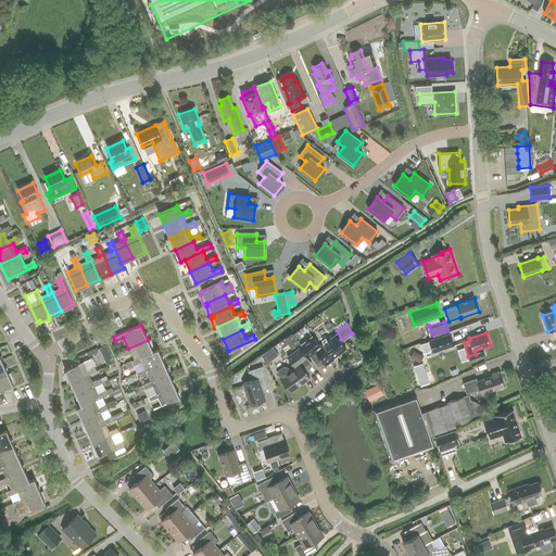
[(299,343),(291,335),(285,340),(291,349),(299,343)]
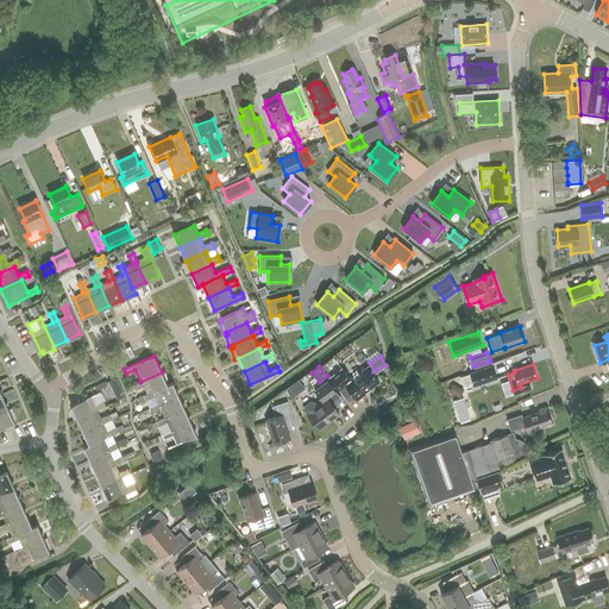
[(368,366),(351,380),(343,368),(330,378),(346,400),(352,394),(357,401),(366,394),(365,393),(380,382),(368,366)]
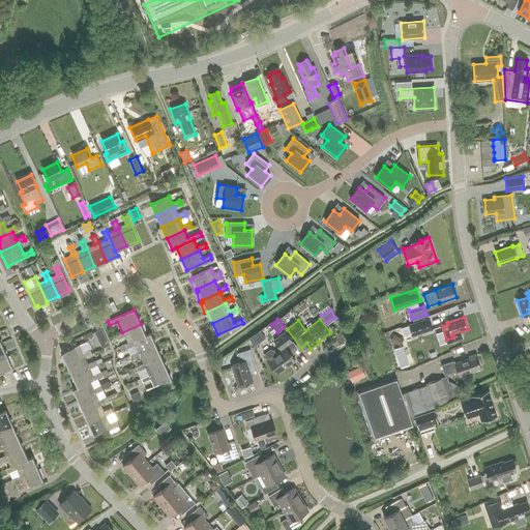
[(430,320),(410,326),(413,336),(433,329),(430,320)]
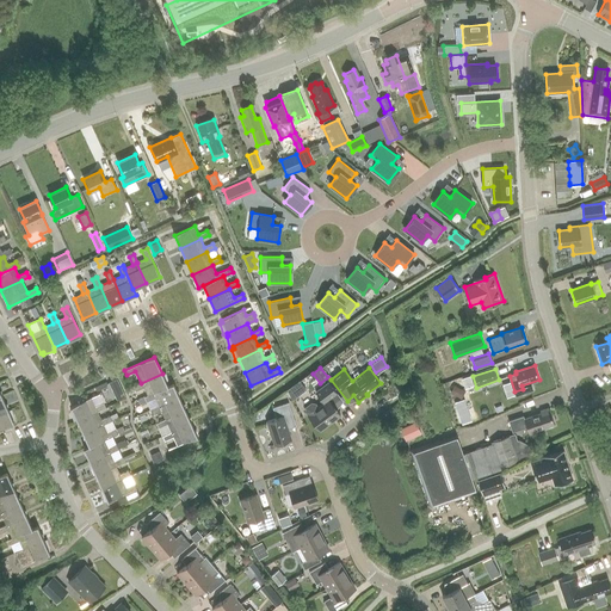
[(141,383),(134,386),(135,390),(143,387),(148,395),(167,386),(170,386),(166,372),(162,374),(141,383)]
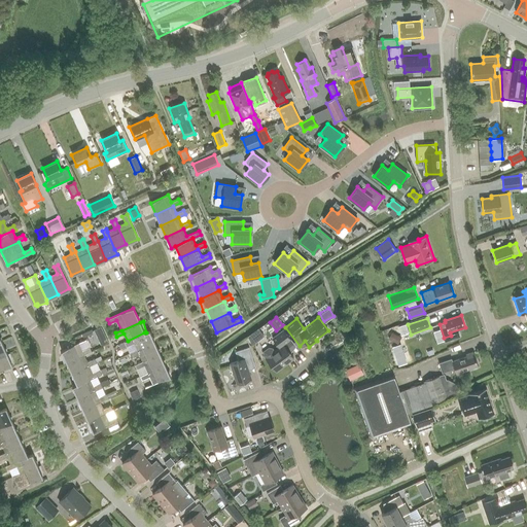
[(108,342),(101,326),(94,330),(101,345),(108,342)]
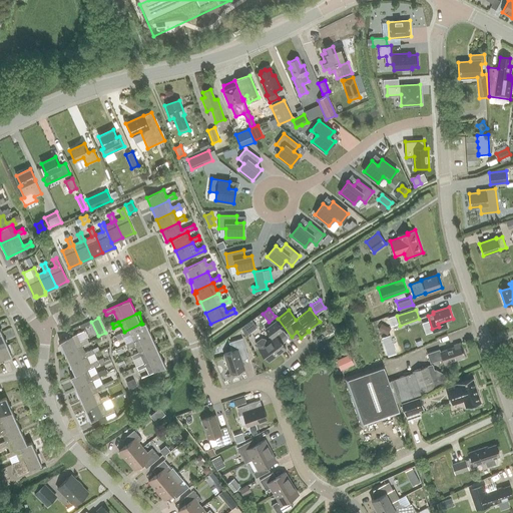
[(273,339),(268,342),(265,339),(262,338),(257,342),(257,345),(268,361),(279,353),(280,354),(286,349),(279,339),(286,334),(276,321),(266,329),(273,339)]
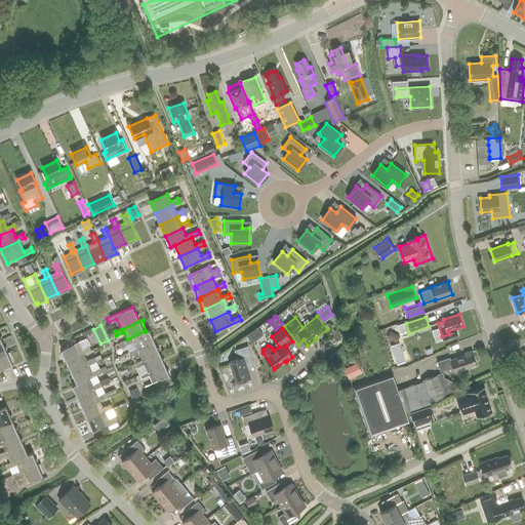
[(146,331),(144,331),(127,339),(119,344),(120,348),(133,341),(136,349),(154,341),(149,329),(146,331)]
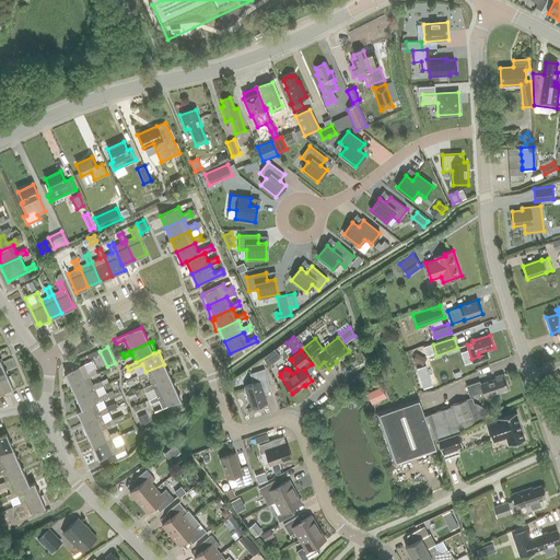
[(269,353),(263,358),(268,366),(275,362),(269,353)]
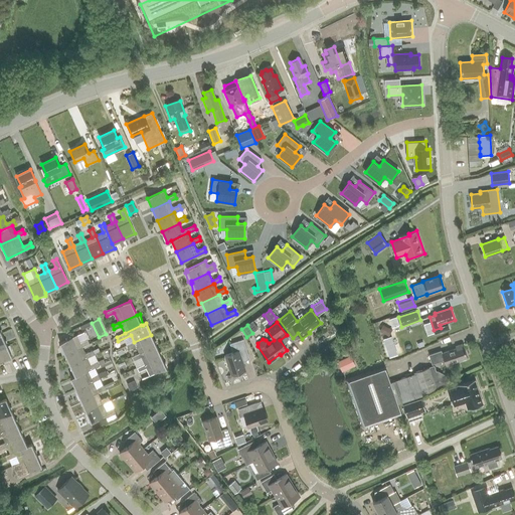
[(400,353),(412,350),(405,326),(393,329),(400,353)]
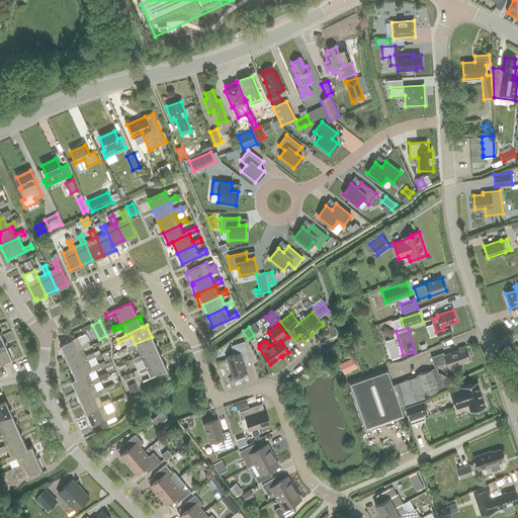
[(83,348),(83,349),(90,345),(88,341),(81,344),(77,337),(61,345),(66,356),(83,348)]
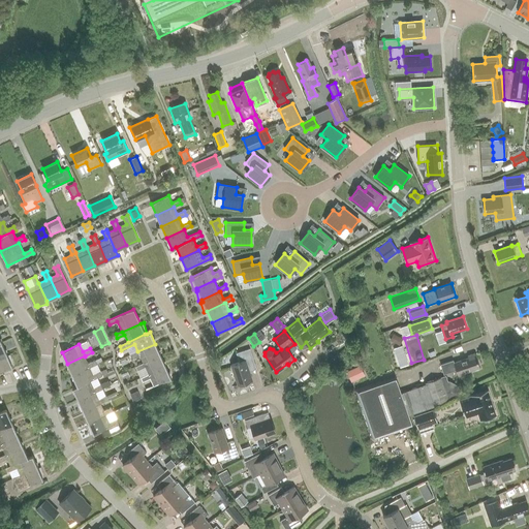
[(143,363),(160,355),(155,344),(137,351),(130,354),(132,359),(139,355),(143,363)]
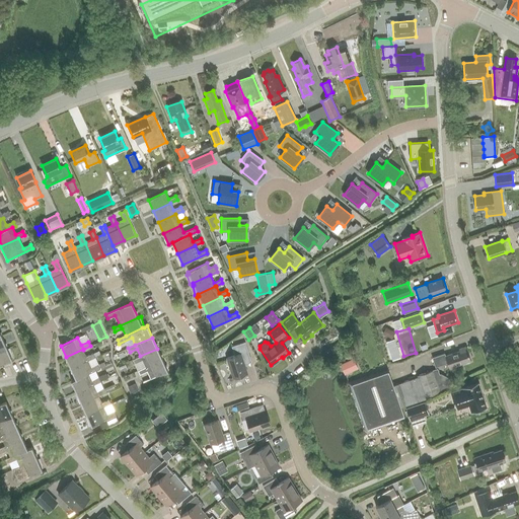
[(245,342),(231,346),(234,355),(227,357),(233,377),(247,373),(242,359),(250,357),(245,342)]
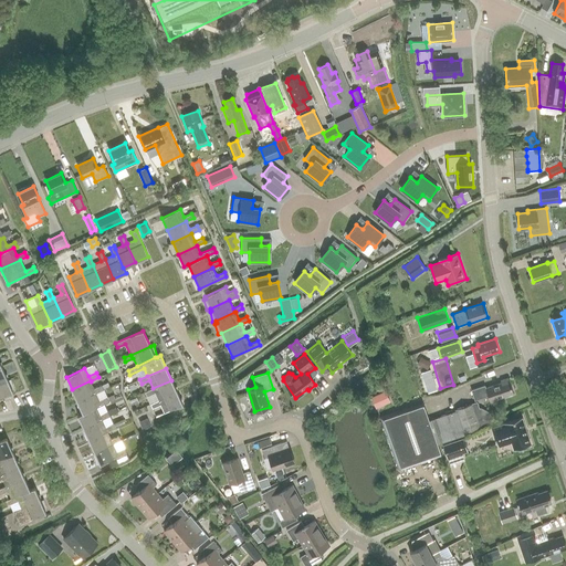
[(488,396),(489,402),(499,399),(499,398),(513,392),(509,378),(501,380),(502,383),(485,388),(484,386),(471,390),(474,401),(488,396)]
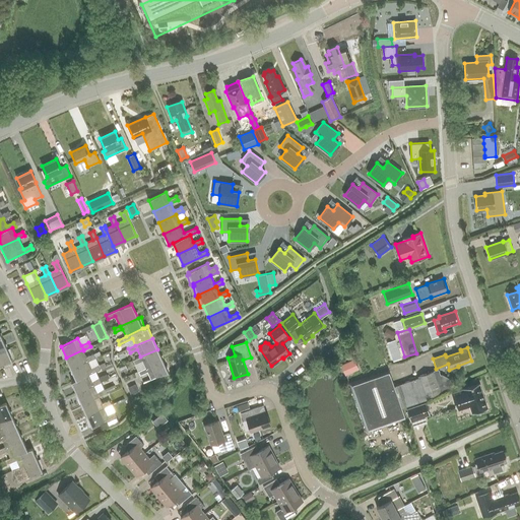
[(0,365),(12,361),(7,348),(0,351),(0,365)]
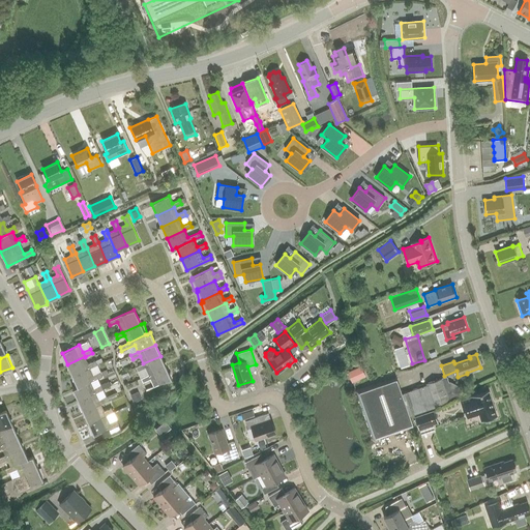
[(67,364),(72,376),(89,367),(104,361),(101,357),(88,363),(85,357),(85,356),(67,364)]
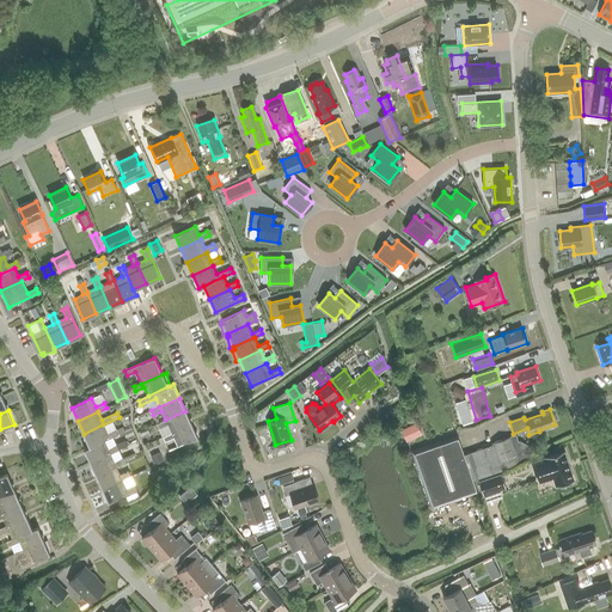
[(191,424),(185,411),(165,420),(157,423),(159,428),(167,424),(171,433),(191,424)]
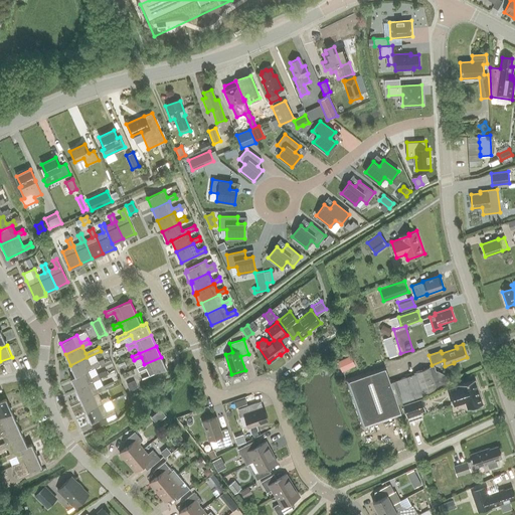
[(338,361),(342,372),(355,366),(351,356),(338,361)]
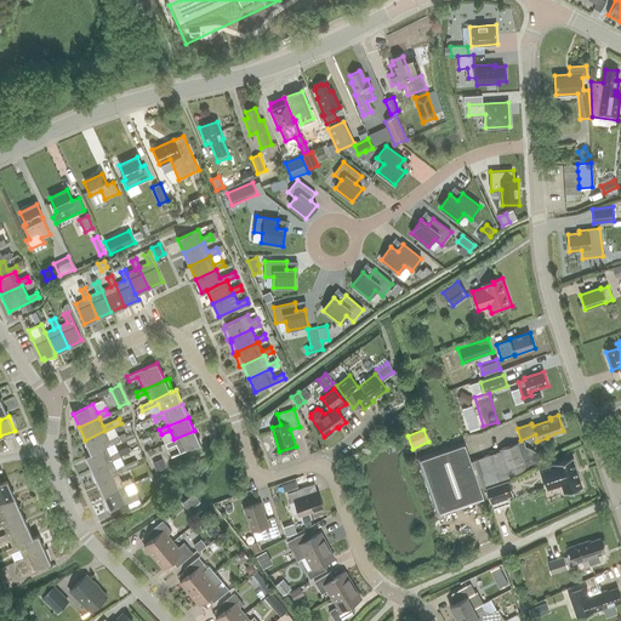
[(104,431),(85,440),(90,454),(91,454),(106,446),(126,438),(124,432),(109,439),(104,431)]
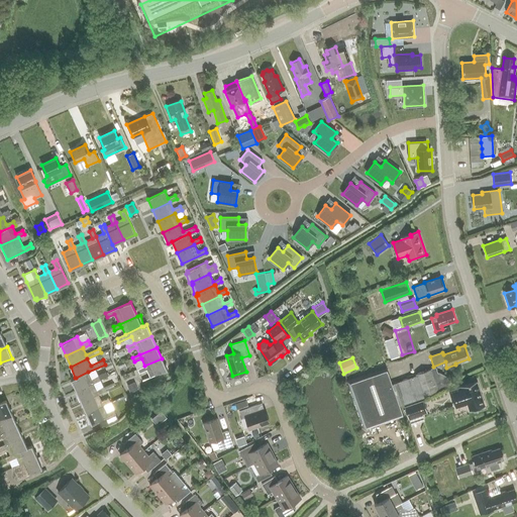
[(167,370),(162,358),(144,366),(137,369),(139,373),(146,370),(149,377),(167,370)]
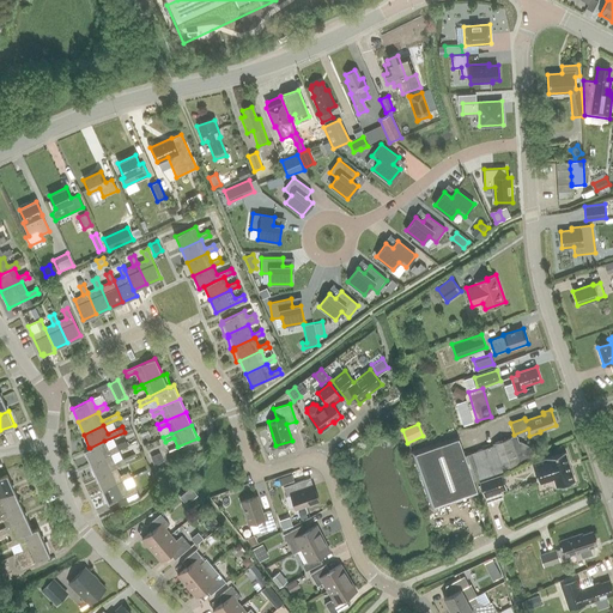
[(465,455),(474,481),(503,471),(502,468),(533,456),(528,445),(521,442),(520,442),(516,435),(492,443),(493,444),(465,455)]
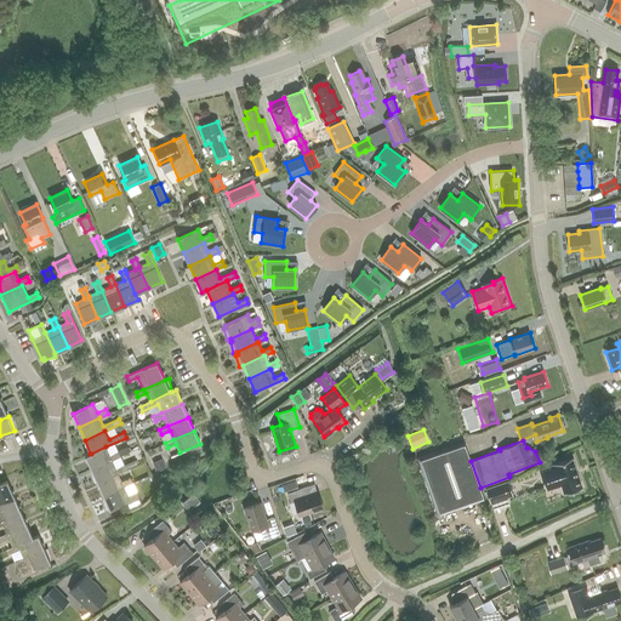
[(484,499),(480,488),(471,461),(465,442),(417,459),(437,516),(484,499)]
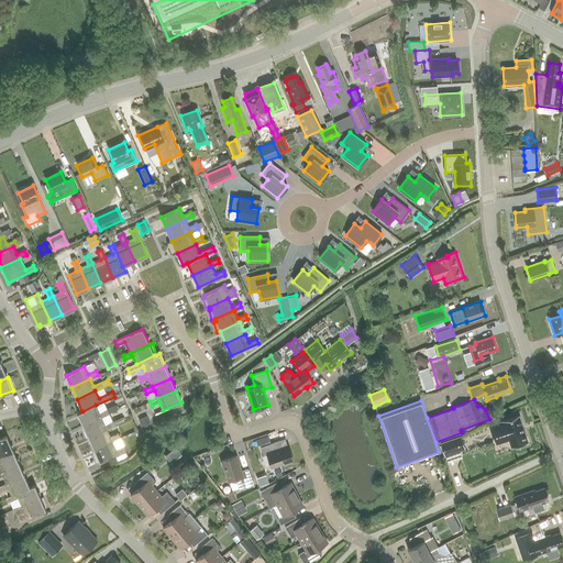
[(99,412),(96,405),(83,411),(81,411),(77,414),(83,426),(101,417),(109,414),(107,409),(99,412)]
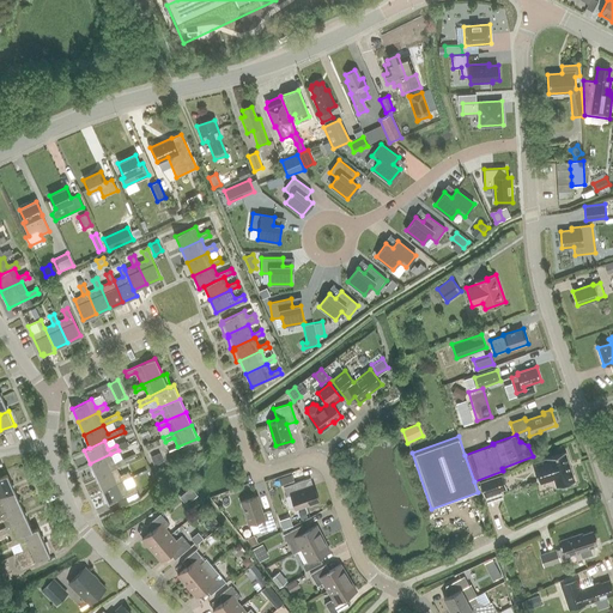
[(575,480),(566,451),(546,457),(546,459),(533,462),(539,484),(554,479),(557,486),(564,484),(565,486),(574,484),(572,480),(575,480)]
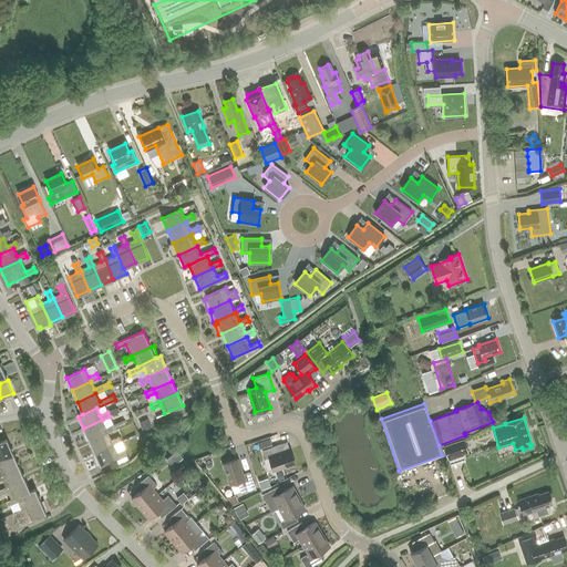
[(151,426),(147,419),(140,422),(143,431),(151,426)]
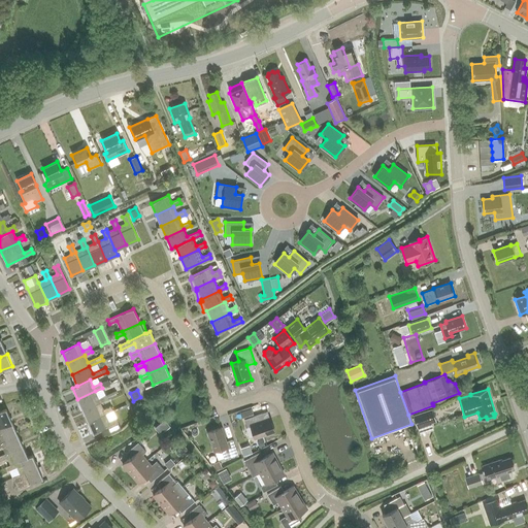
[(100,402),(107,399),(105,395),(98,398),(95,391),(77,399),(83,410),(100,402)]
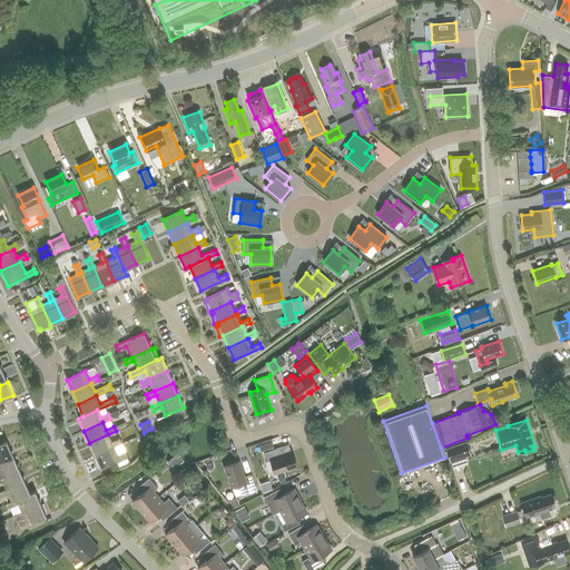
[(114,426),(116,431),(127,426),(125,422),(114,426)]
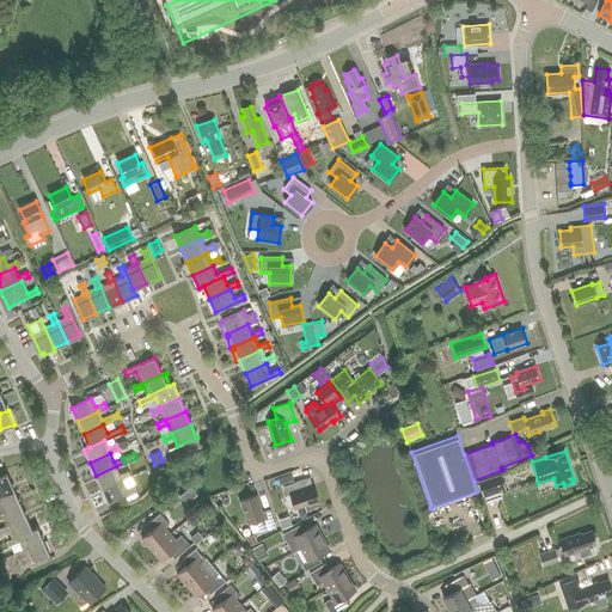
[(96,476),(102,489),(122,479),(130,476),(128,471),(120,475),(116,466),(96,476)]
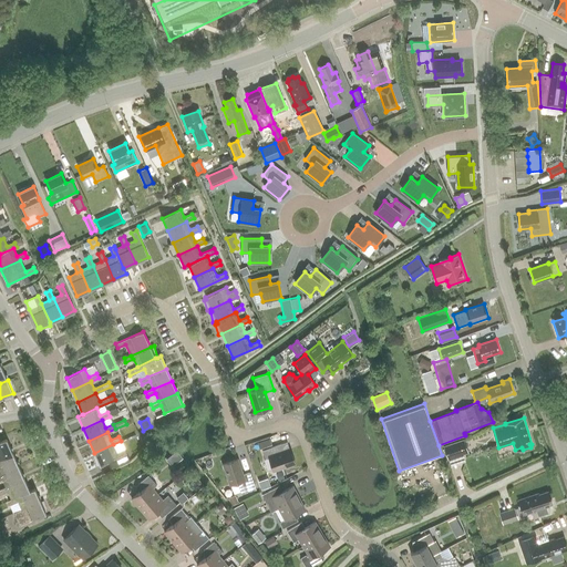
[(468,453),(464,439),(444,446),(449,460),(468,453)]
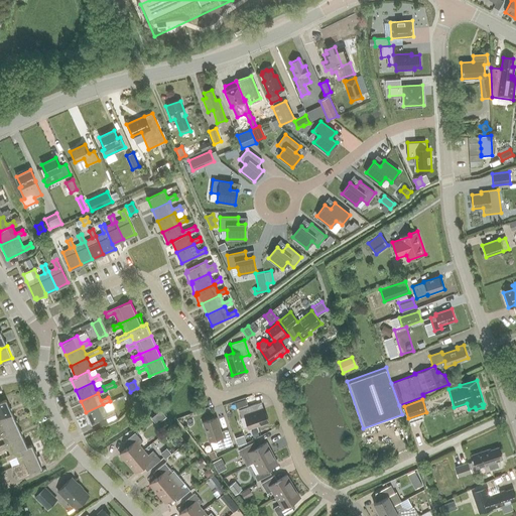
[(0,419),(12,414),(6,400),(0,402),(0,419)]
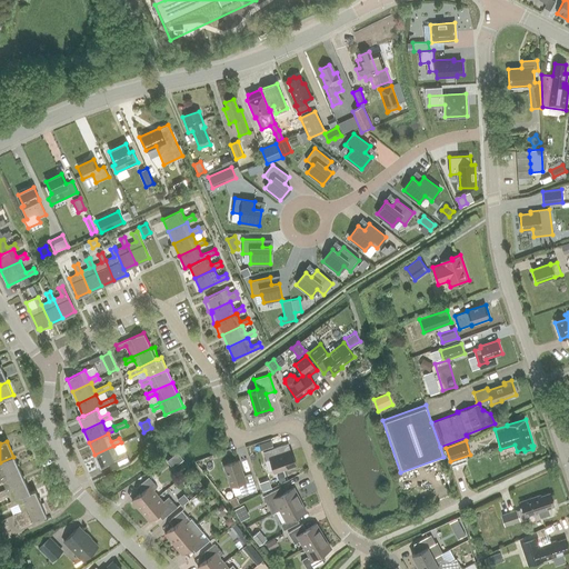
[(113,446),(95,455),(96,456),(93,457),(97,467),(100,466),(100,467),(127,455),(125,450),(117,453),(113,446)]
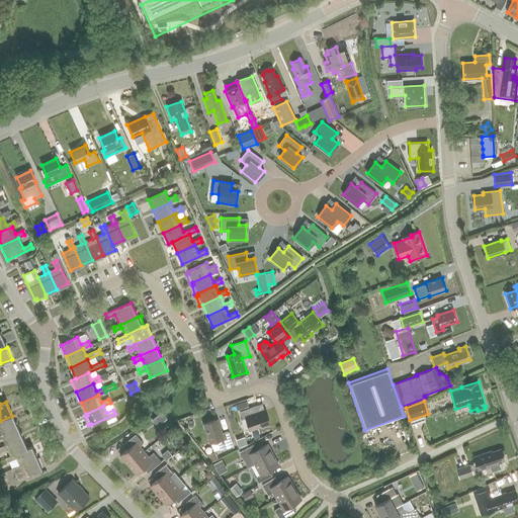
[(259,412),(257,406),(240,412),(242,419),(245,418),(250,430),(269,423),(265,410),(259,412)]
